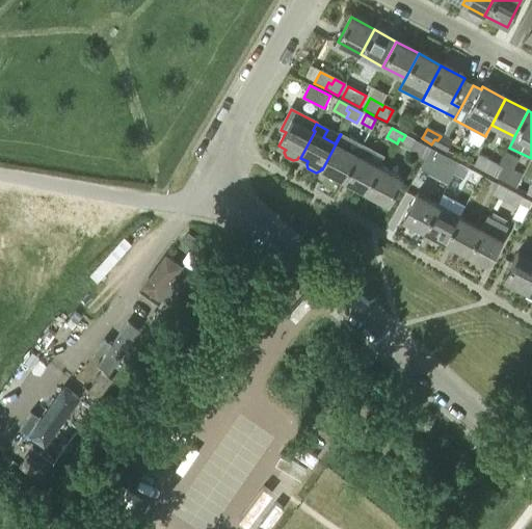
[(341,134),(322,169),(344,181),(363,146),(362,146),(357,155),(346,149),(351,139),(341,134)]
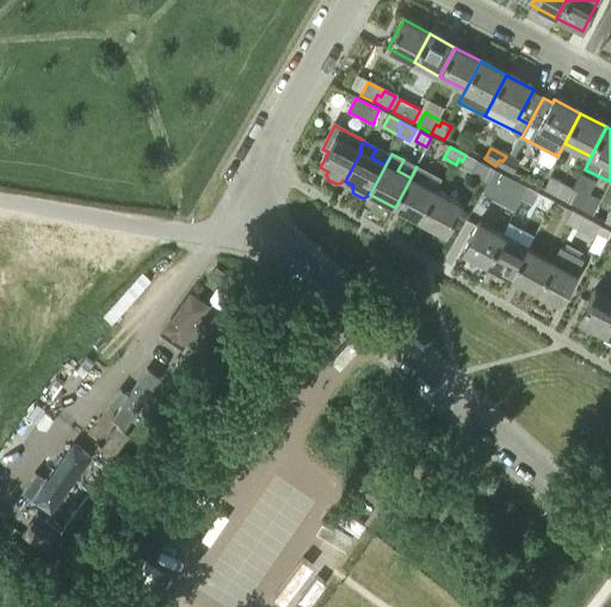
[(495,171),(466,155),(462,161),(458,159),(456,165),(470,172),(469,174),(488,184),(495,171)]
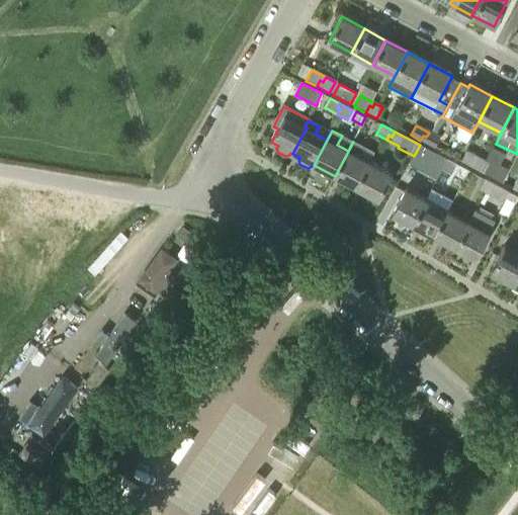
[(438,138),(429,133),(426,137),(423,136),(420,141),(433,147),(438,138)]
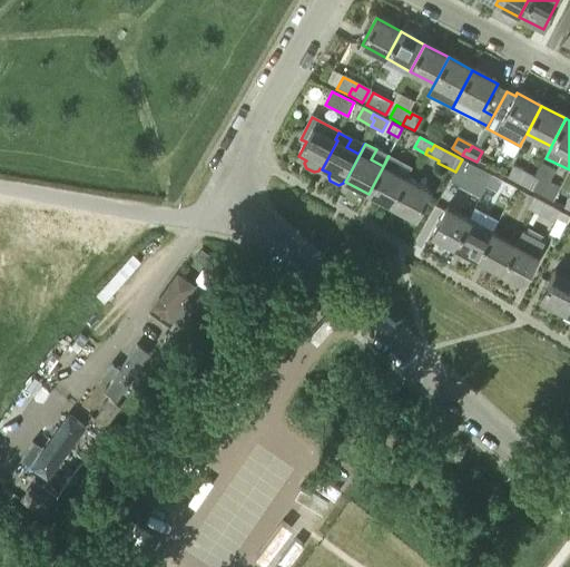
[(399,162),(389,156),(369,194),(392,206),(408,177),(394,170),(399,162)]
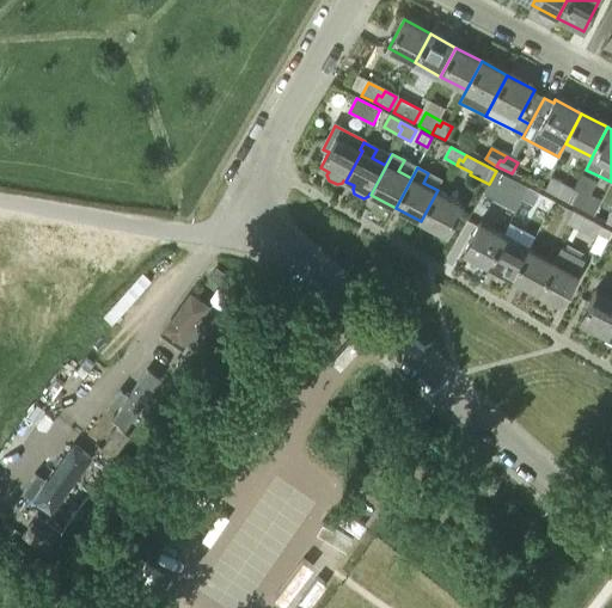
[(515,210),(521,201),(528,188),(496,171),(489,184),(484,194),(515,210)]
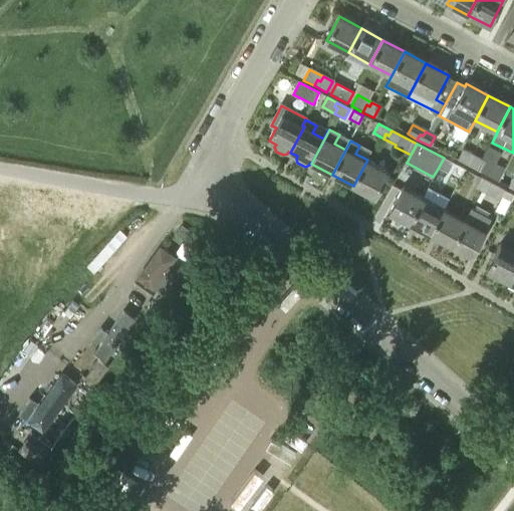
[(473,163),(476,158),(463,151),(458,161),(467,166),(470,161),(473,163)]
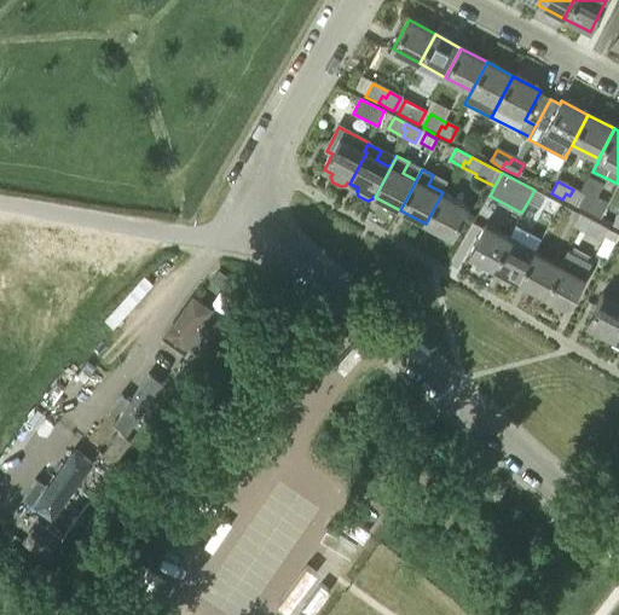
[(534,190),(527,203),(539,209),(545,197),(534,190)]
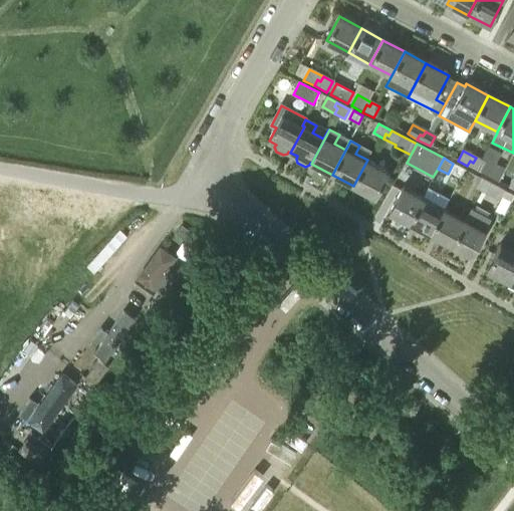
[(503,172),(476,158),(473,163),(470,161),(467,166),(480,173),(498,182),(503,172)]
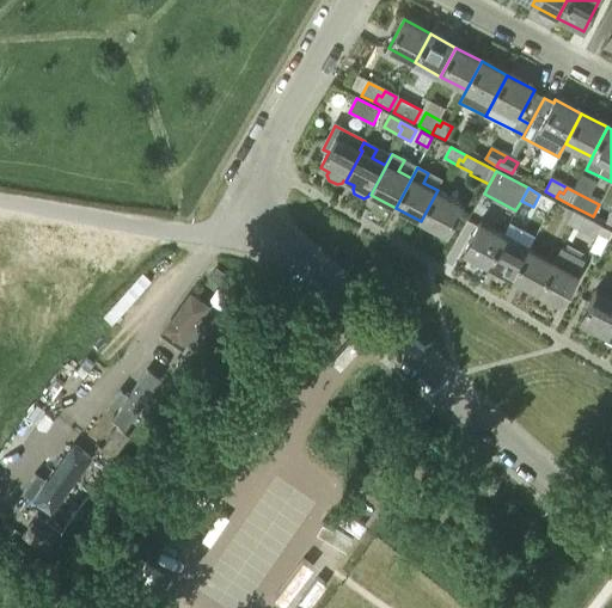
[(438,190),(421,221),(447,234),(463,203),(438,190)]
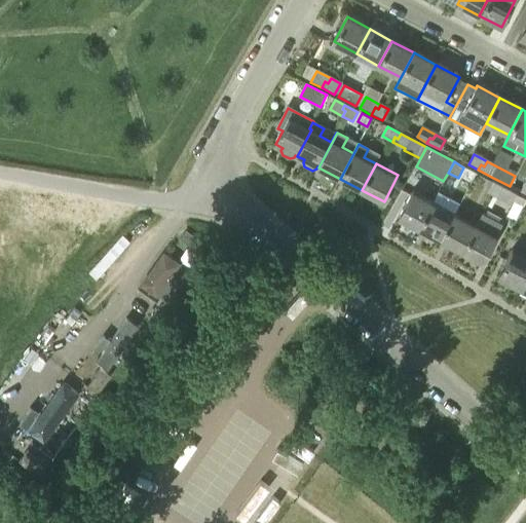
[(525,182),(515,176),(510,186),(525,194),(525,182)]
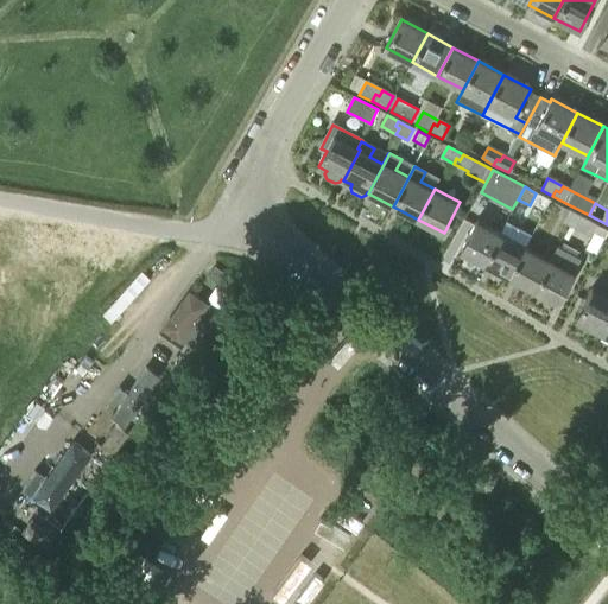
[(581,224),(584,218),(569,211),(563,222),(574,227),(577,222),(581,224)]
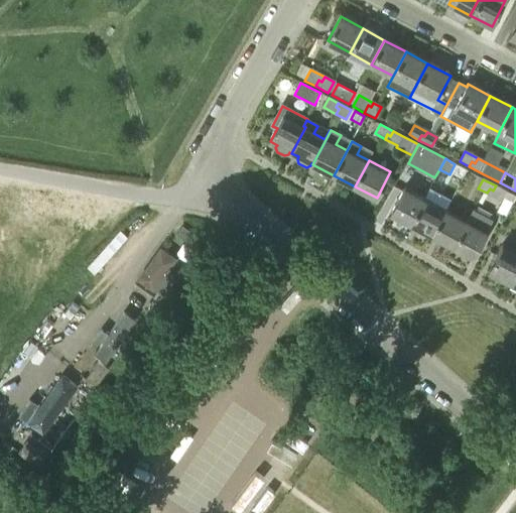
[(490,188),(487,193),(500,200),(505,190),(496,185),(493,190),(490,188)]
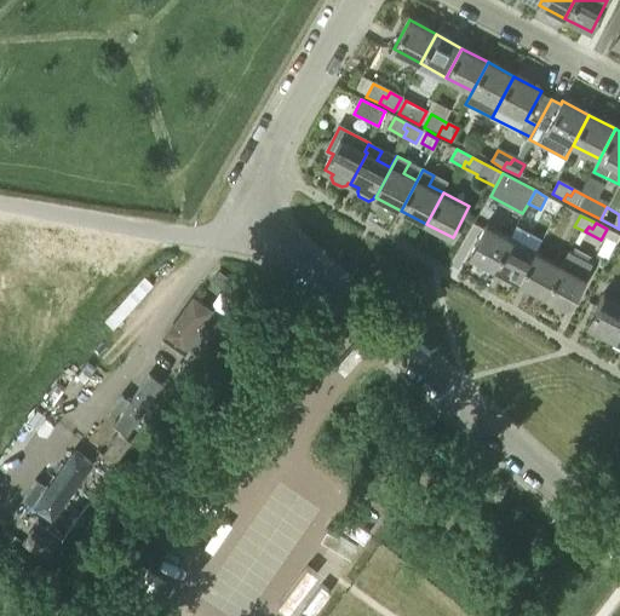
[(497,269),(512,239),(487,225),(471,255),(497,269)]
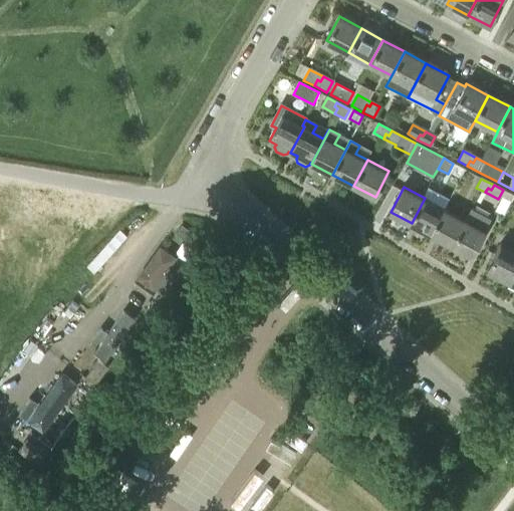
[(445,209),(425,198),(412,223),(432,234),(445,209)]
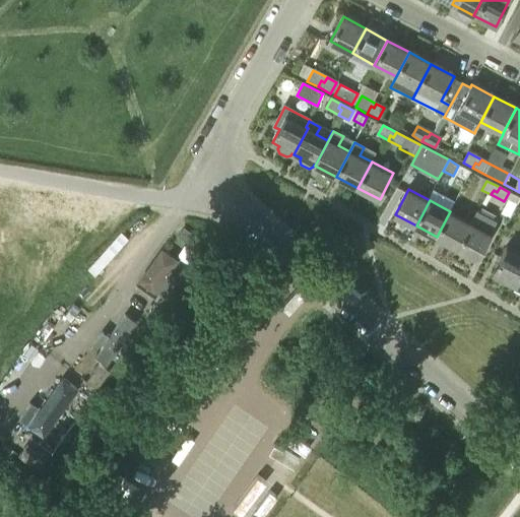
[(476,209),(470,221),(457,247),(478,258),(499,220),(476,209)]
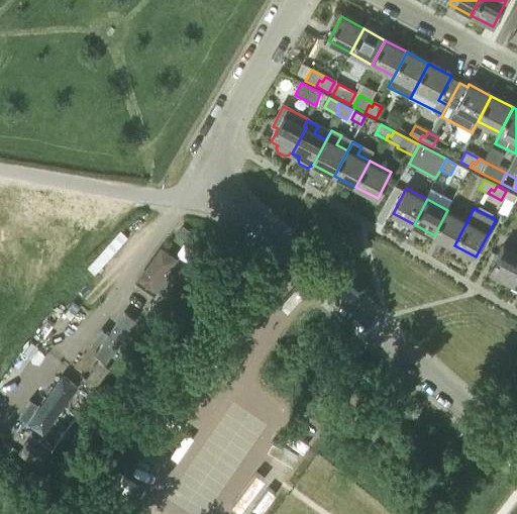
[(447,210),(434,235),(454,245),(468,220),(447,210)]
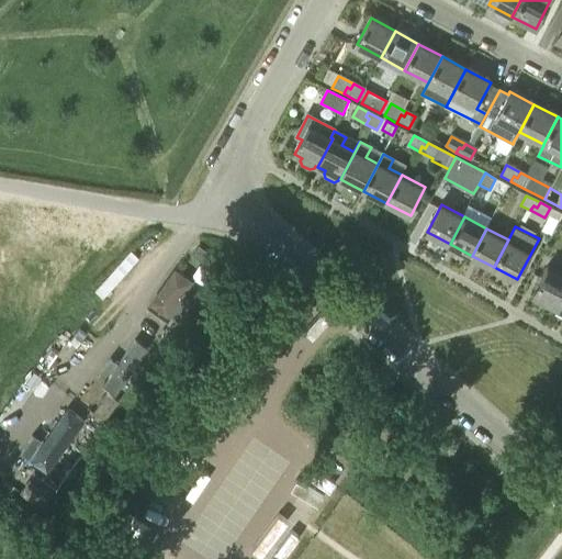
[(217,261),(200,248),(189,263),(208,276),(217,261)]
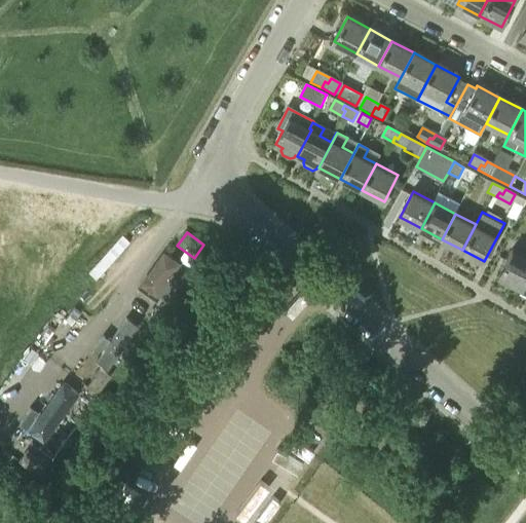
[(162,249),(134,295),(155,307),(184,261),(162,249)]
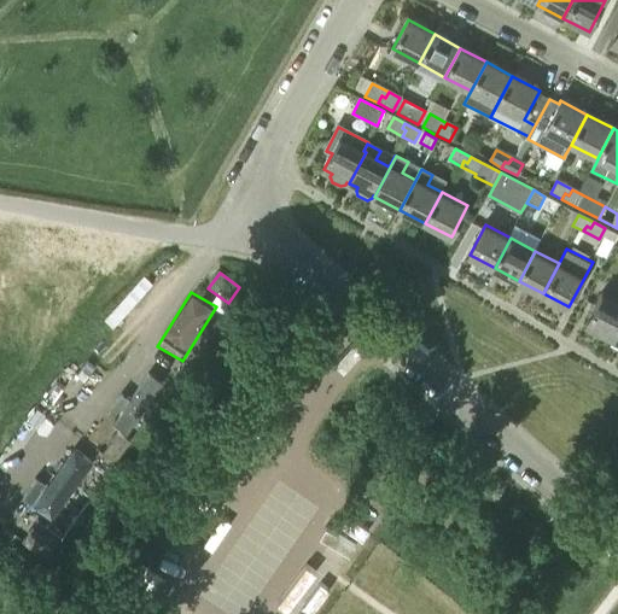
[(617,326),(617,293),(614,300),(602,293),(586,325),(612,338),(617,326)]
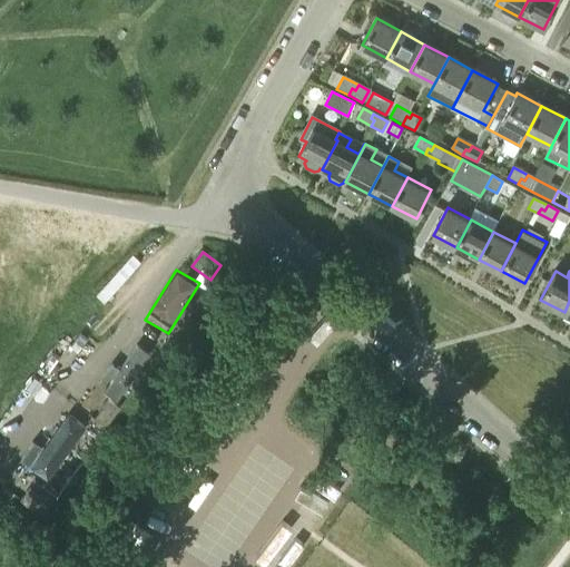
[(133,339),(98,389),(120,404),(155,354),(133,339)]
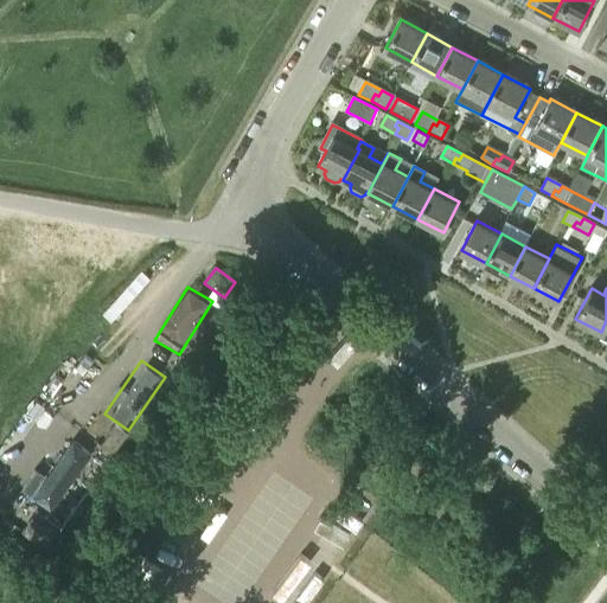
[(131,432),(117,424),(103,446),(115,455),(131,434),(131,432)]
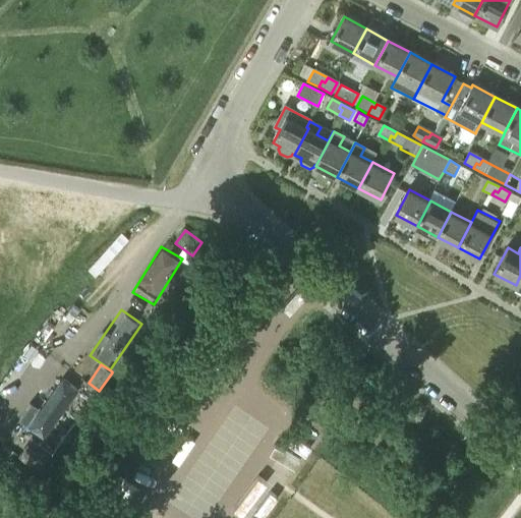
[(69,399),(45,433),(60,443),(83,409),(69,399)]
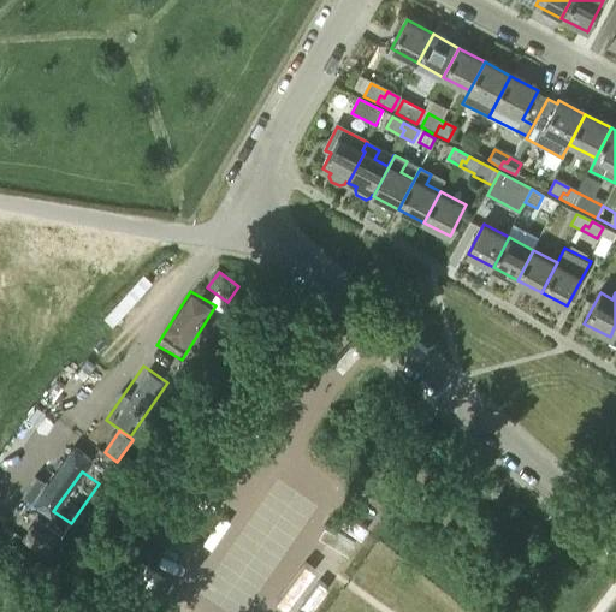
[(49,558),(64,536),(52,527),(36,548),(49,558)]
